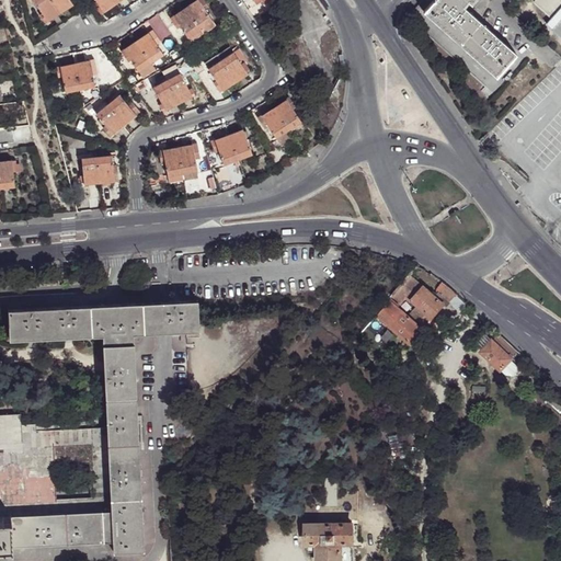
[(50,0),(33,0),(41,11),(38,13),(42,19),(45,16),(47,20),(58,12),(50,0)]
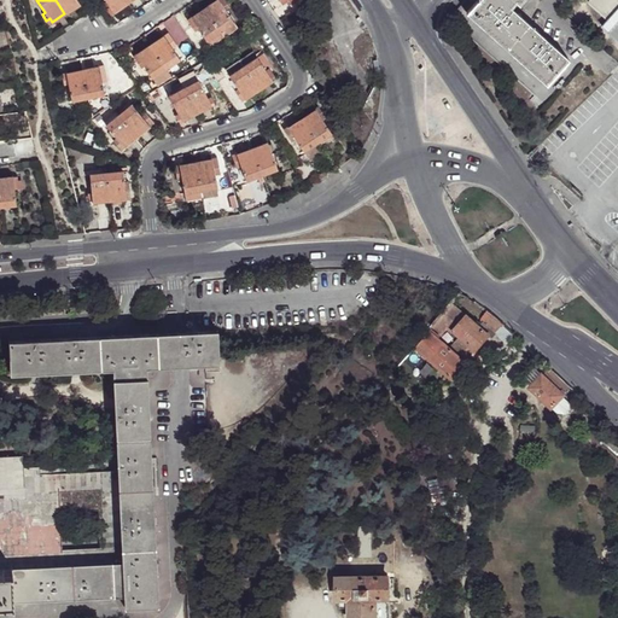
[(56,0),(64,13),(79,3),(76,0),(56,0)]
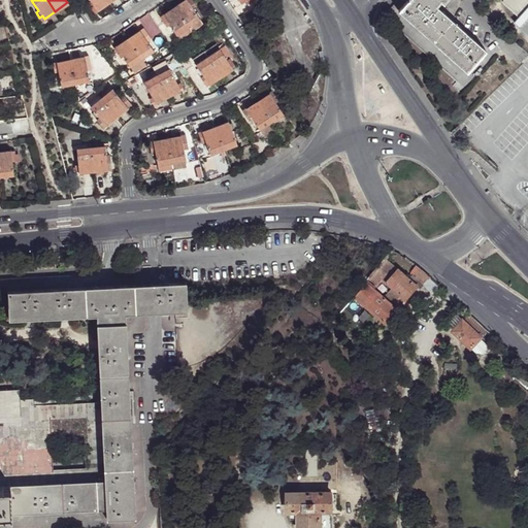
[(106,0),(90,0),(97,10),(108,3),(106,0)]
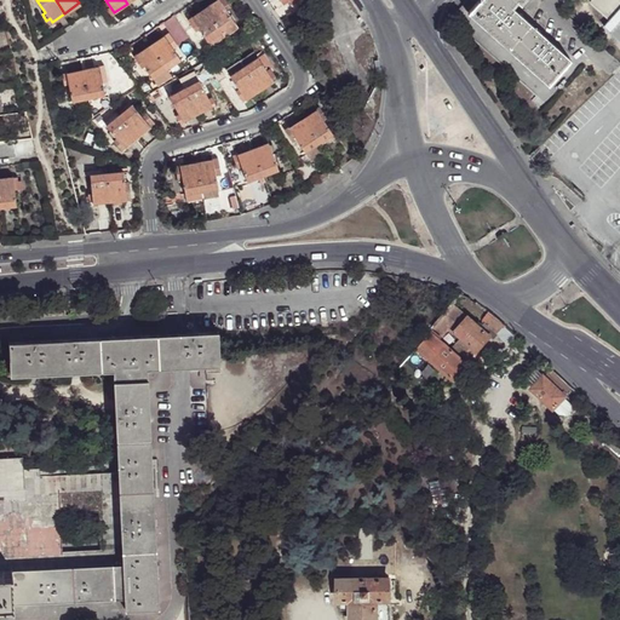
[(219,0),(218,0),(205,10),(224,38),(239,28),(228,12),(231,10),(225,1),(222,4),(219,0)]
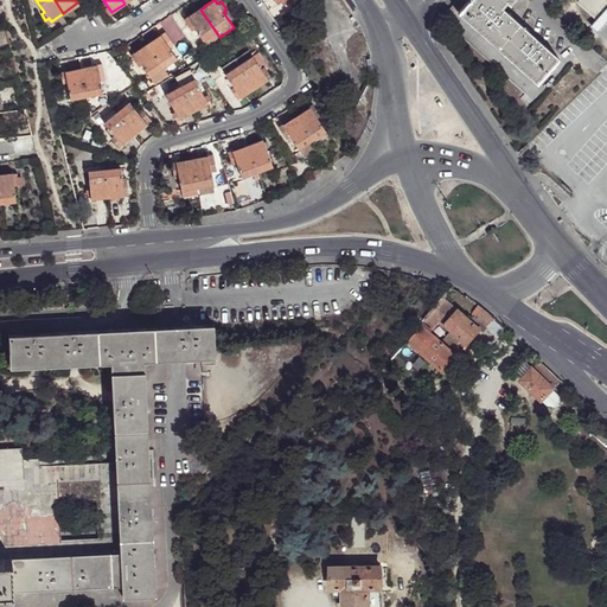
[(524,24),(509,10),(497,0),(473,0),(461,14),(500,49),(524,24)]
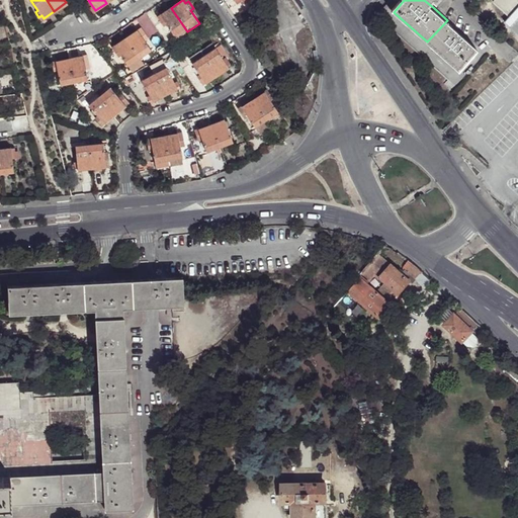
[(424,0),(434,8),(441,0),(424,0)]
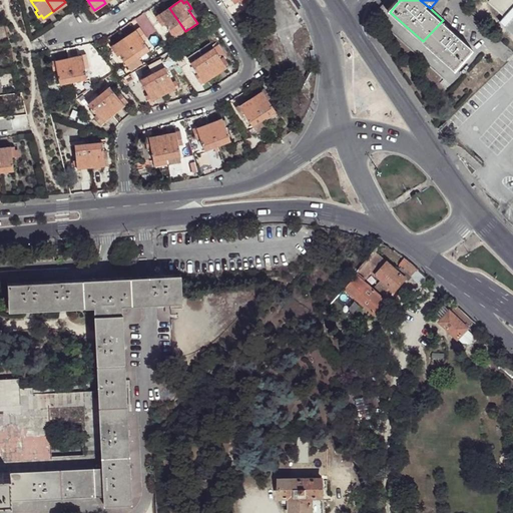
[(512,0),(491,0),(506,14),(512,5),(512,0)]
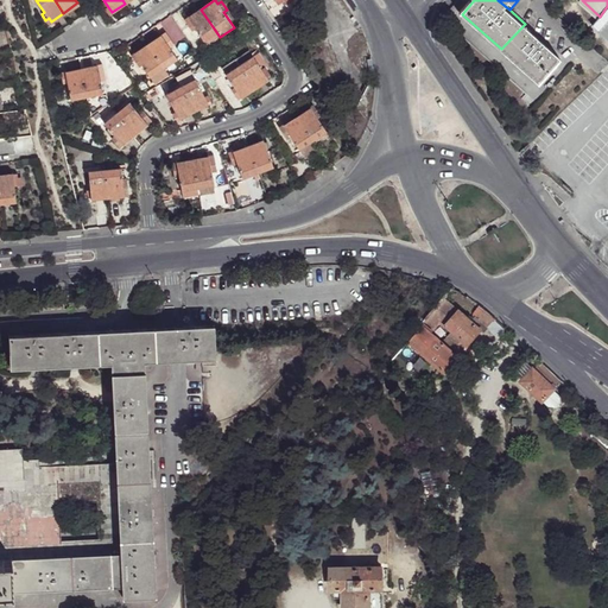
[(607,6),(600,17),(595,21),(594,20),(593,23),(607,36),(607,6)]
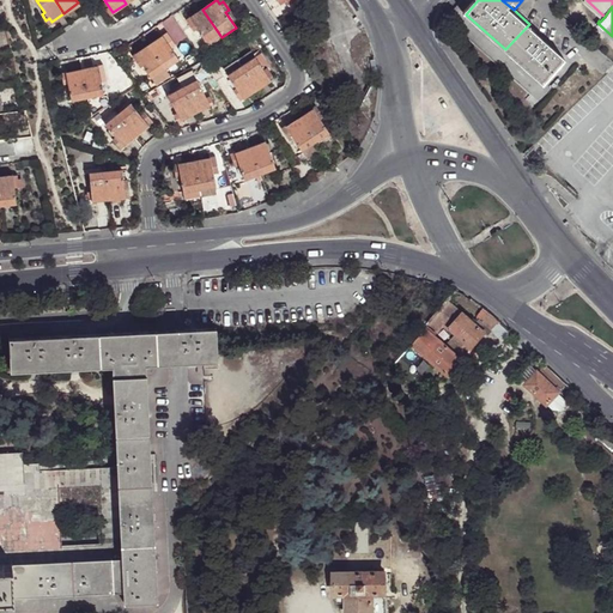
[(202,10),(189,18),(192,22),(188,24),(194,32),(198,30),(208,47),(222,37),(202,10)]
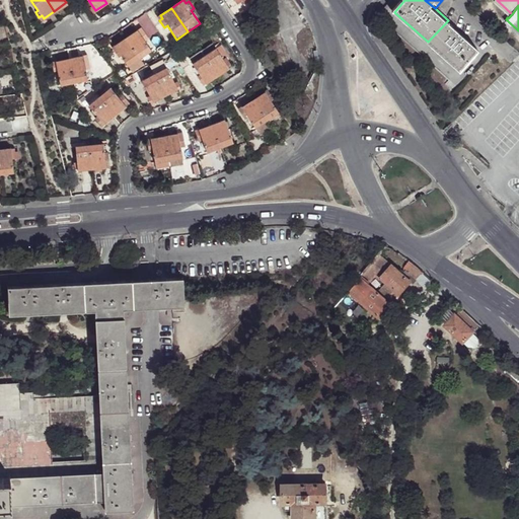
[(428,42),(460,71),(480,49),(448,20),(428,42)]
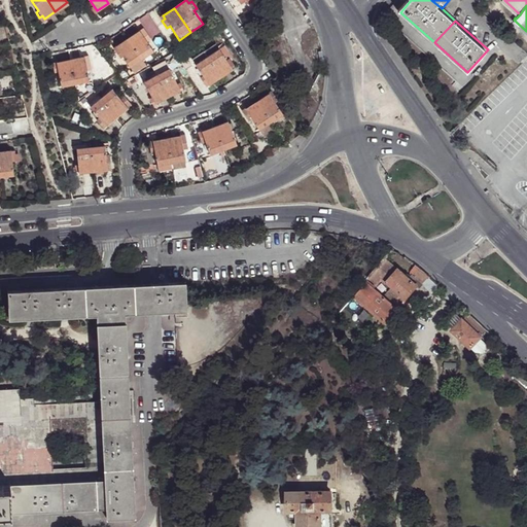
[(442,51),(415,28),(409,35),(435,59),(442,51)]
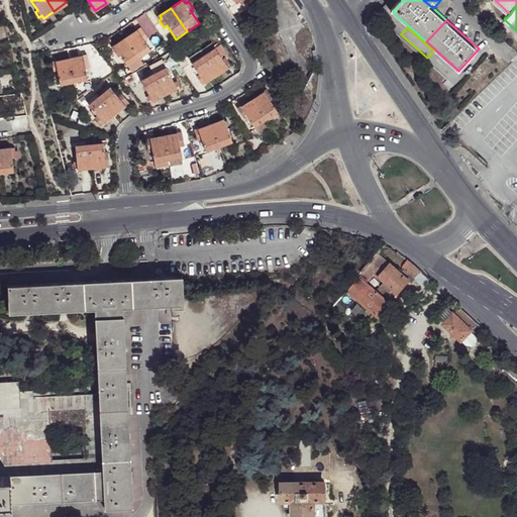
[(137,30),(125,38),(138,59),(150,50),(144,41),(147,39),(141,31),(139,33),(137,30)]
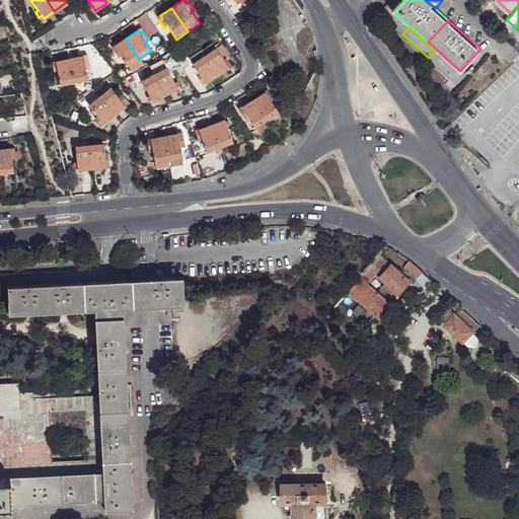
[(117,49),(114,51),(119,59),(122,57),(128,66),(139,59),(126,39),(114,46),(117,49)]
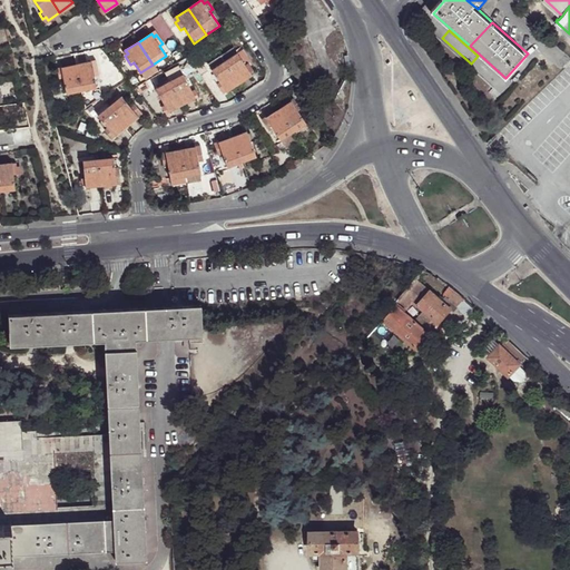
[(220,56),(224,62),(238,84),(251,76),(248,72),(252,70),(247,62),(244,65),(237,53),(234,48),(220,56)]
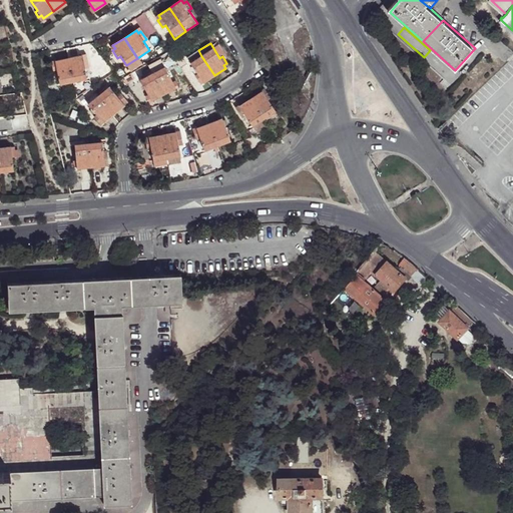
[(198,50),(187,58),(190,63),(201,56),(198,50)]
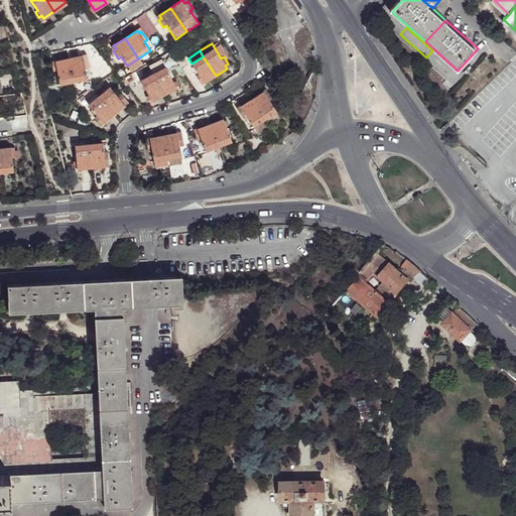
[(83,56),(70,59),(74,83),(87,80),(85,63),(84,59),(83,56)]
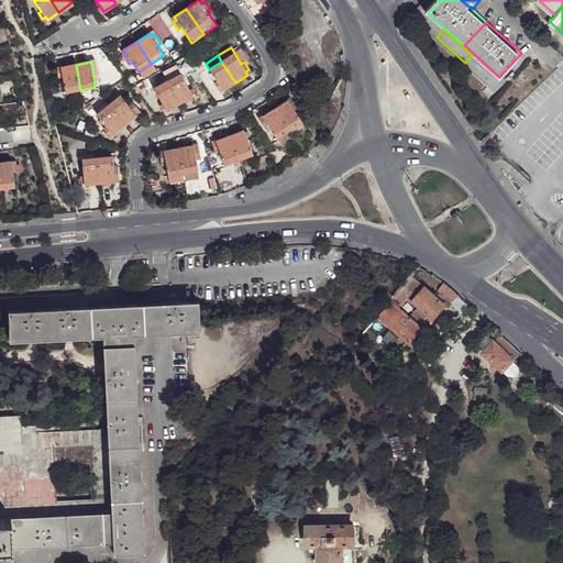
[(221,62),(209,69),(216,81),(213,83),(218,89),(220,88),(222,91),(235,83),(221,62)]
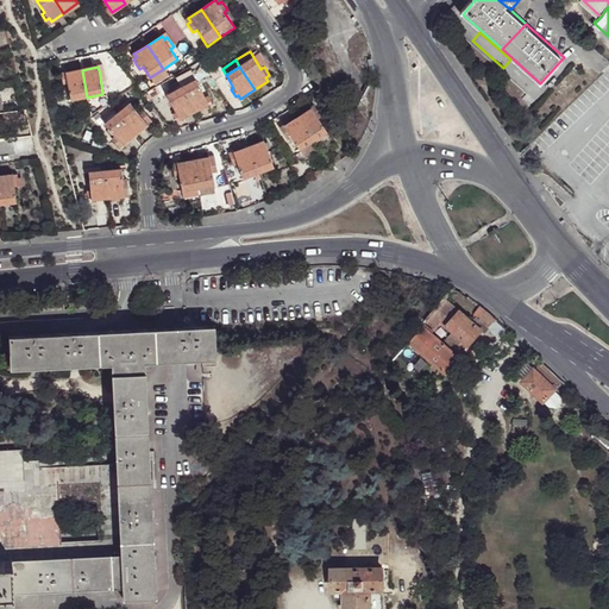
[(163,69),(150,77),(154,83),(167,74),(163,69)]
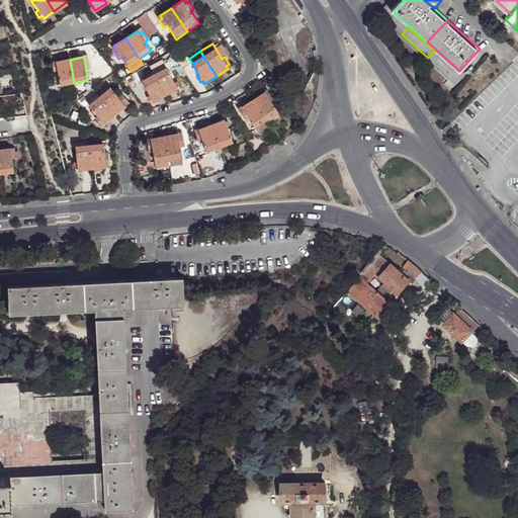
[(70,60),(56,62),(57,66),(53,67),(54,73),(58,72),(60,85),(74,83),(70,60)]
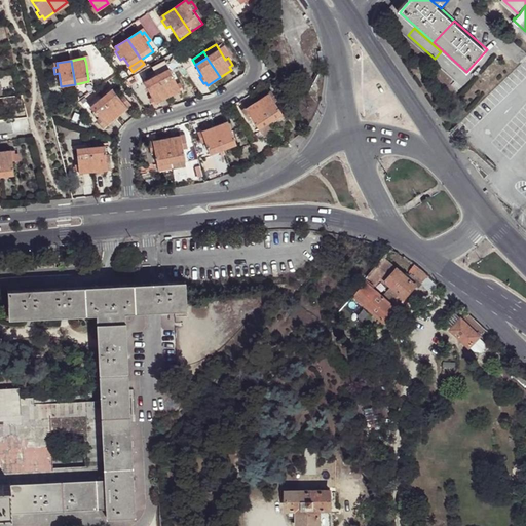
[(153,71),(156,76),(166,98),(180,90),(168,70),(164,63),(152,69),(153,71)]
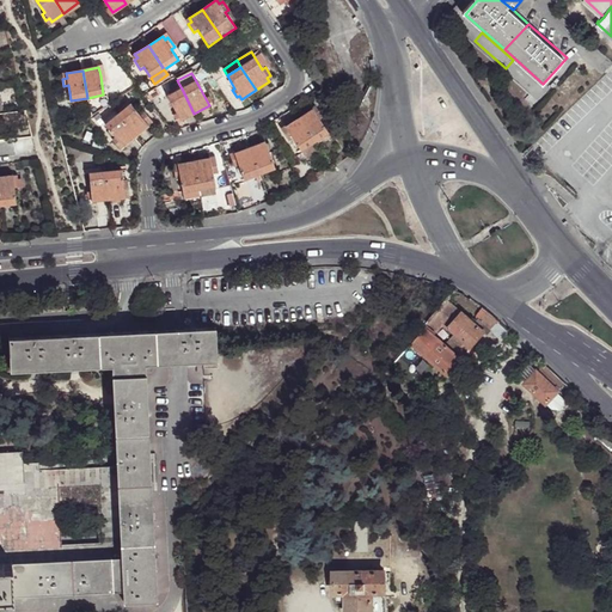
[(178,83),(170,86),(171,90),(169,92),(169,95),(167,96),(176,112),(178,117),(179,121),(194,114),(182,89),(178,83)]
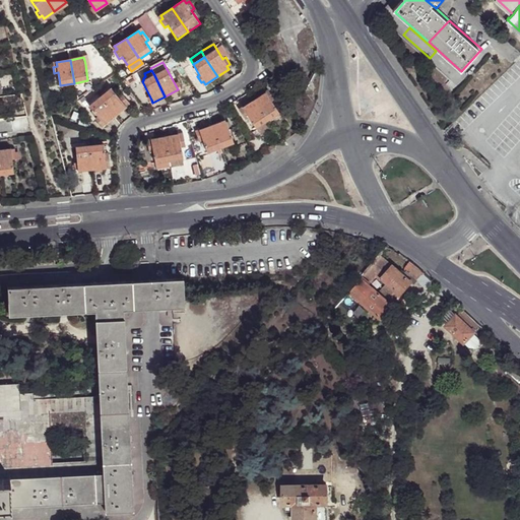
[(111,88),(100,98),(114,116),(125,107),(111,88)]
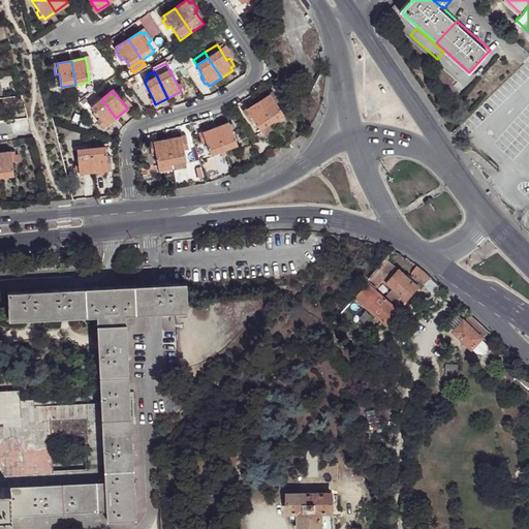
[(270,94),(258,102),(272,121),(283,114),(277,104),(280,102),(275,95),(272,97),(270,94)]
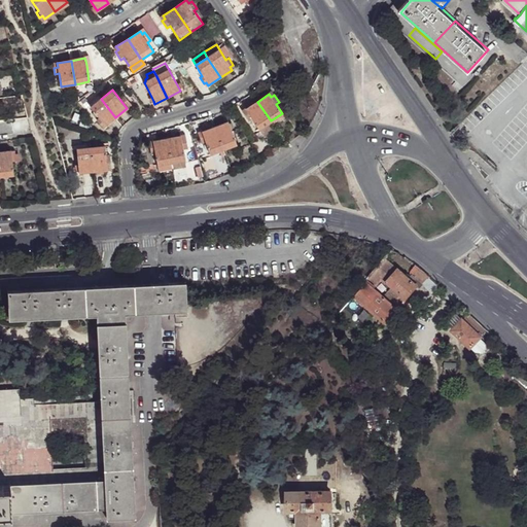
[(101,99),(89,108),(96,116),(93,119),(98,126),(101,124),(103,127),(115,117),(101,99)]
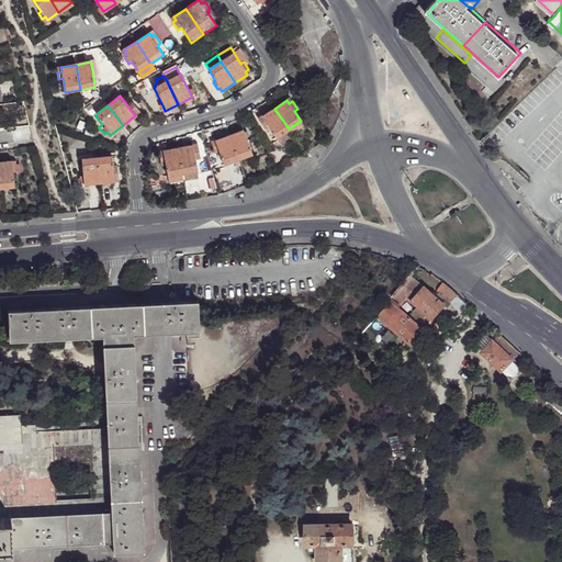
[(274,109),(261,116),(263,120),(260,123),(266,131),(269,128),(276,137),(289,128),(274,109)]
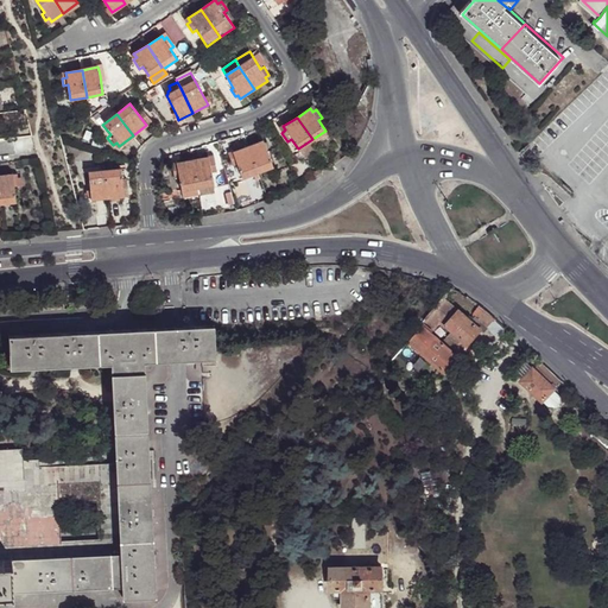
[(247,146),(257,172),(272,166),(266,150),(264,144),(263,141),(247,146)]
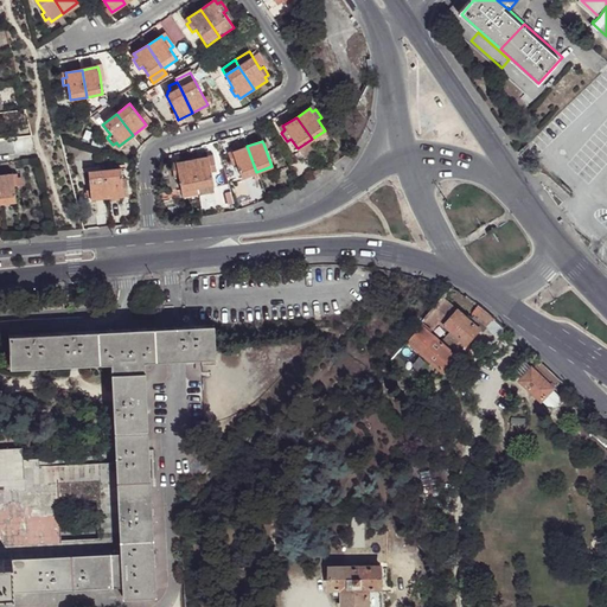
[(256,172),(247,146),(231,152),(232,155),(235,160),(241,178),(256,172)]
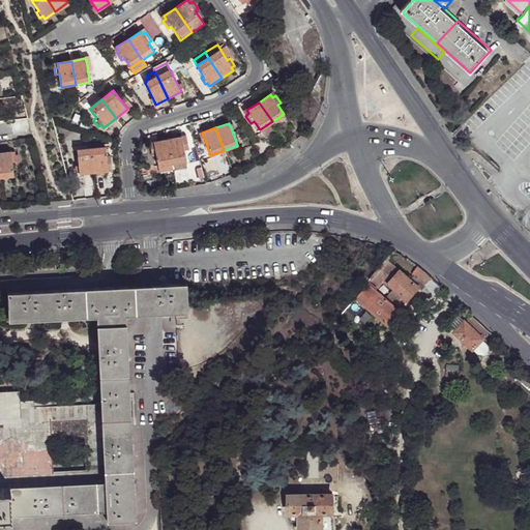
[(181,137),(167,139),(173,169),(186,166),(181,137)]
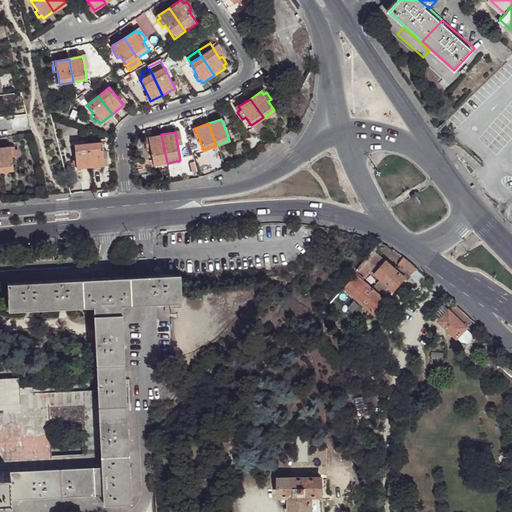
[(161,134),(147,137),(148,140),(145,141),(146,149),(150,148),(153,165),(167,163),(161,134)]
